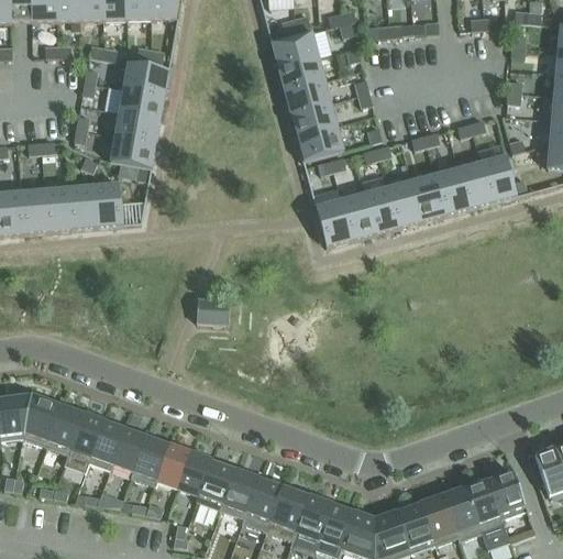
[(10,10),(9,0),(0,0),(0,23),(11,23),(11,10),(10,10)]
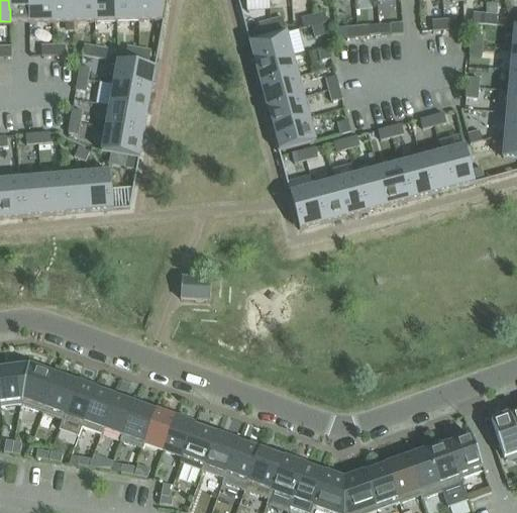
[(8,0),(9,9),(10,9),(10,21),(20,21),(29,21),(28,0),(8,0)]
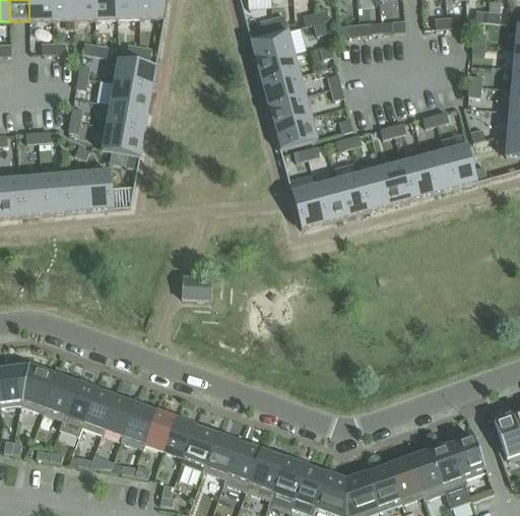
[(53,21),(52,0),(28,0),(29,21),(53,21)]
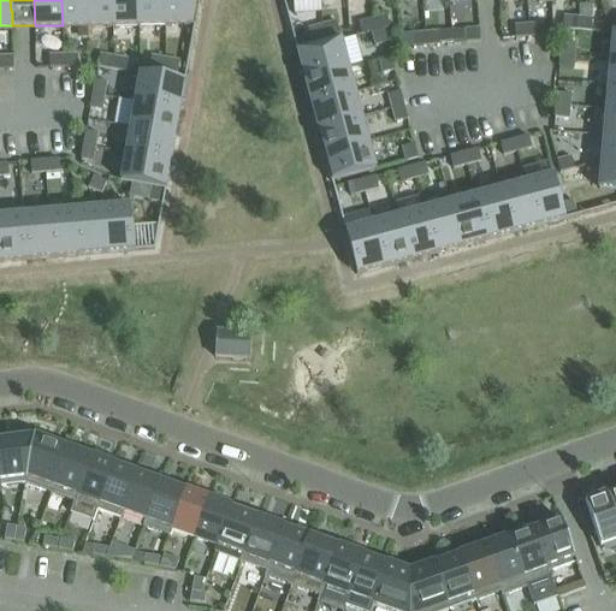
[(88,24),(87,0),(61,0),(63,25),(87,24),(88,24)]
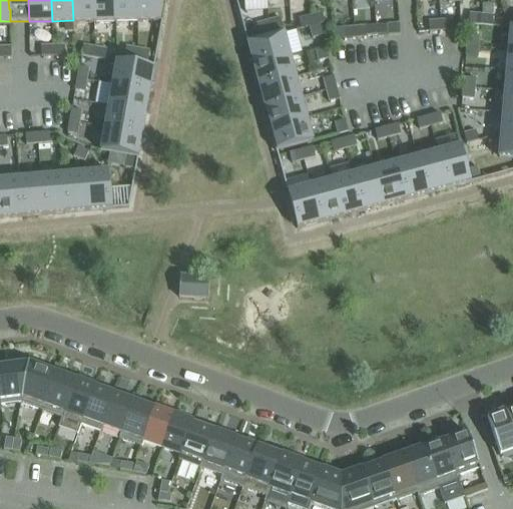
[(94,20),(93,0),(72,0),(73,20),(94,20)]
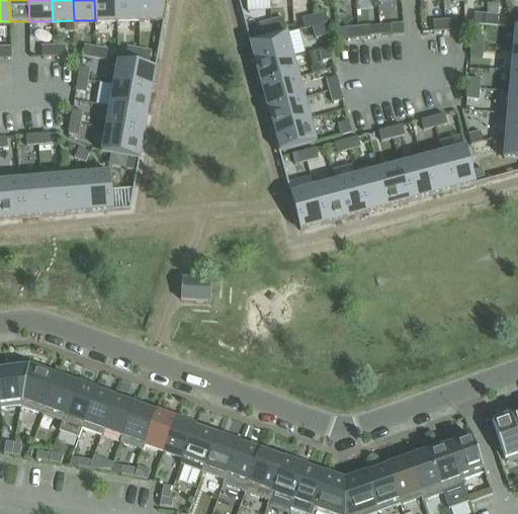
[(116,19),(115,0),(94,0),(95,20),(116,19)]
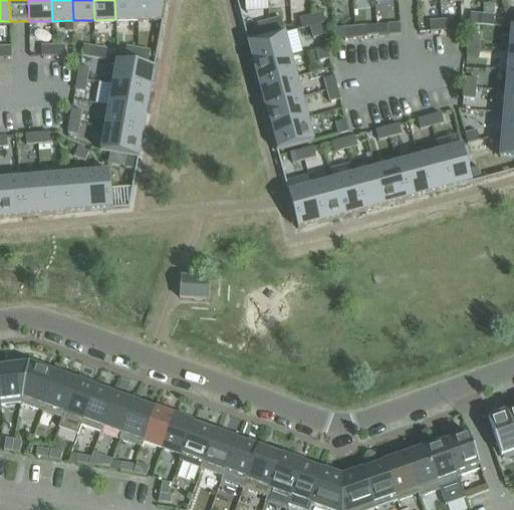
[(138,19),(137,0),(114,0),(115,19),(138,19)]
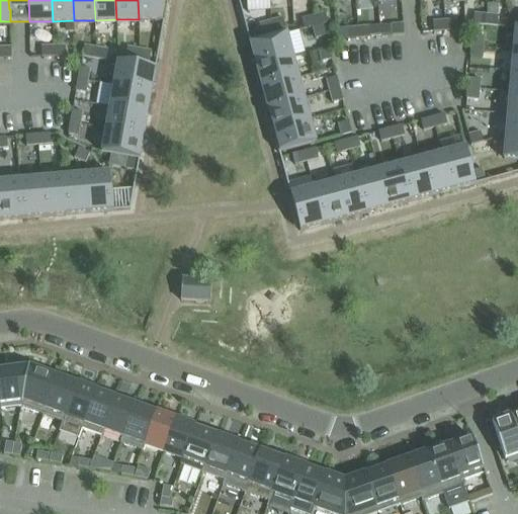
[(164,18),(166,0),(138,0),(139,19),(164,18)]
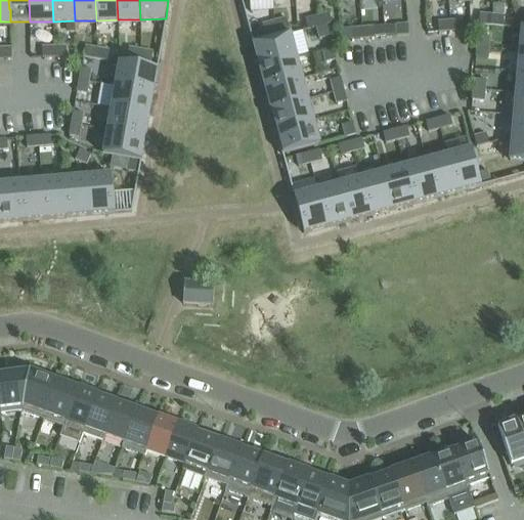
[(467,10),(466,0),(440,0),(442,12),(467,10)]
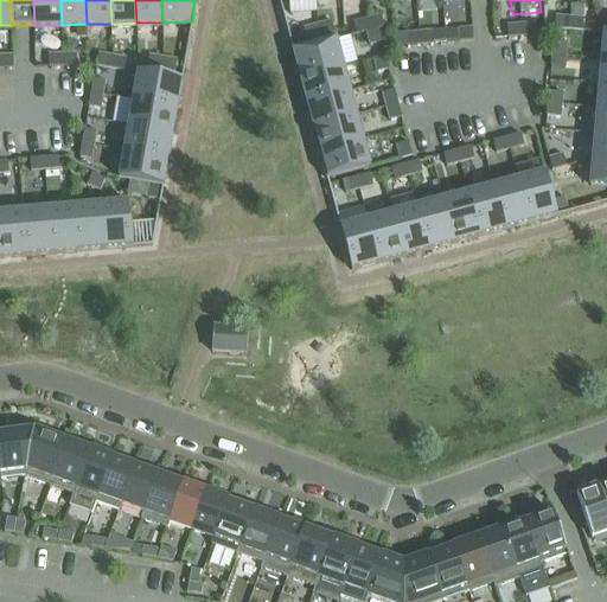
[(410,6),(410,23),(438,23),(438,6),(410,6)]
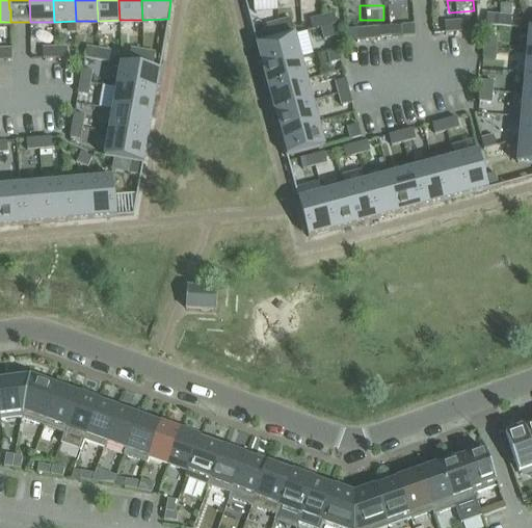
[(336,20),(334,10),(321,14),(324,23),(330,22),(336,20)]
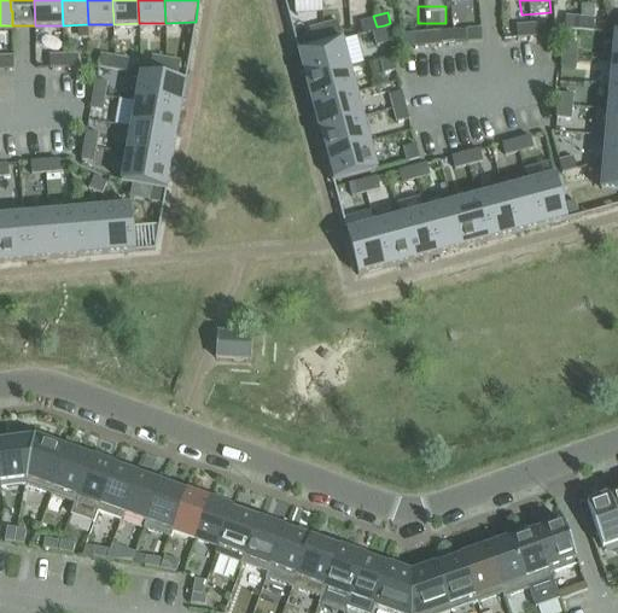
[(578,25),(579,13),(565,12),(564,24),(578,25)]
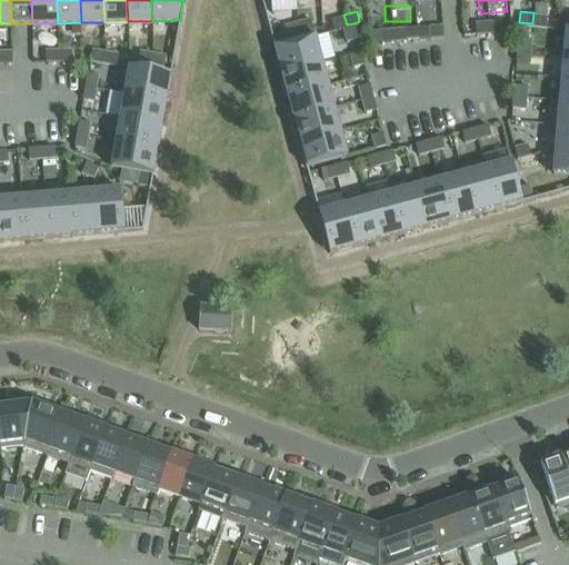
[(546,25),(547,13),(533,12),(532,23),(546,25)]
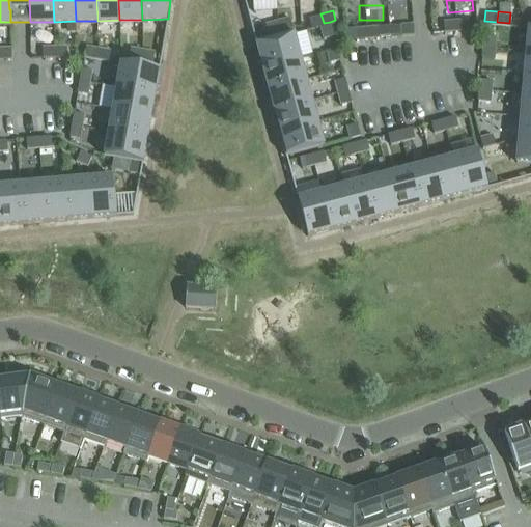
[(324,23),(320,14),(309,17),(311,26),(320,24),(324,23)]
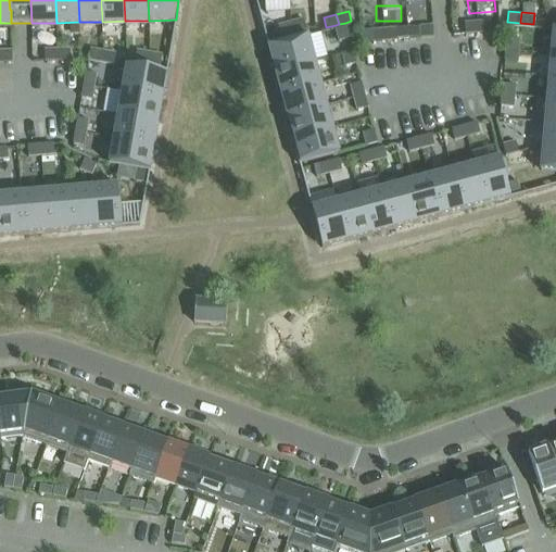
[(306,26),(303,16),(291,20),(293,29),(306,26)]
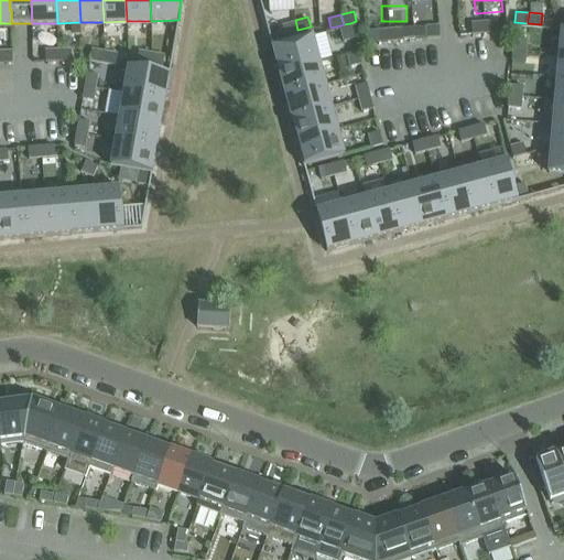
[(498,29),(497,18),(484,19),(485,30),(498,29)]
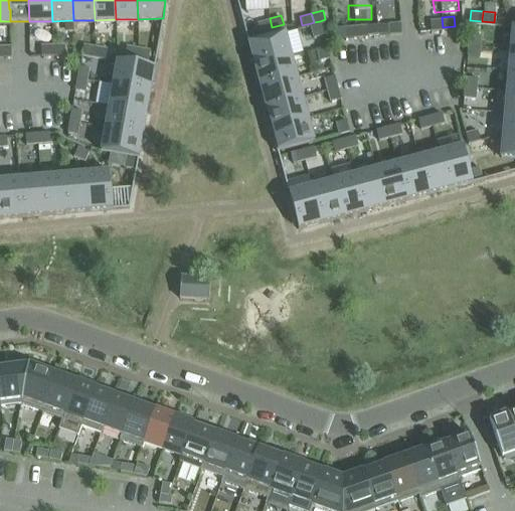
[(443,27),(442,17),(431,18),(431,28),(443,27)]
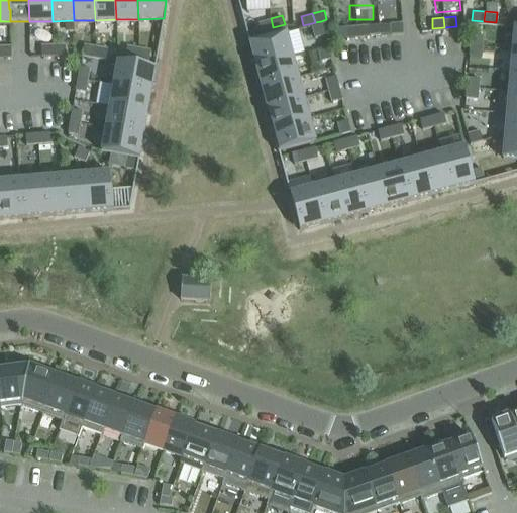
[(273,27),(271,18),(259,21),(261,30),(273,27)]
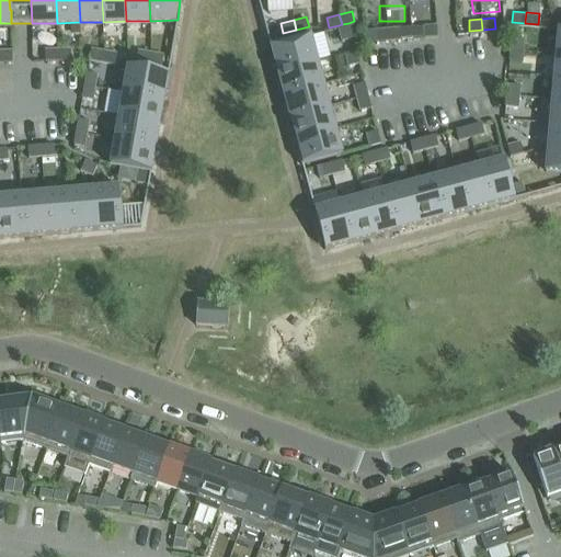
[(437,33),(436,22),(423,23),(424,34),(437,33)]
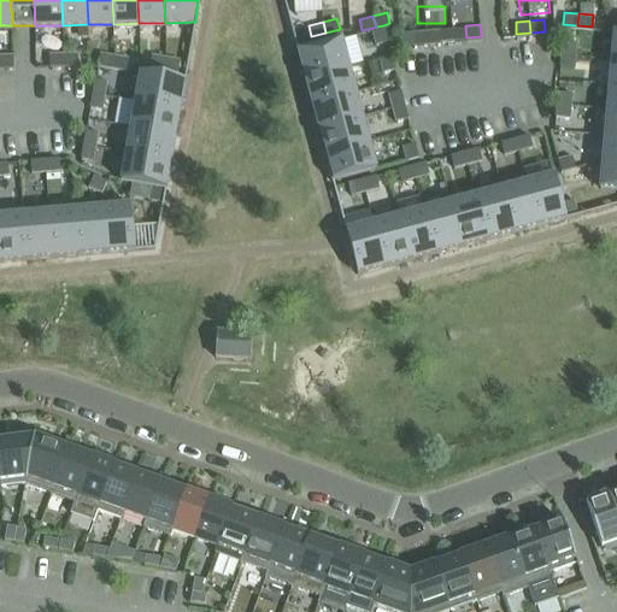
[(387,39),(383,25),(376,27),(372,28),(376,42),(387,39)]
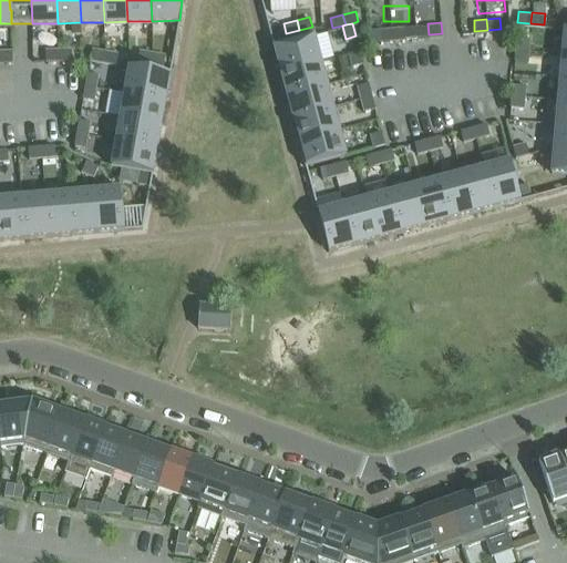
[(405,37),(404,26),(391,27),(392,38),(405,37)]
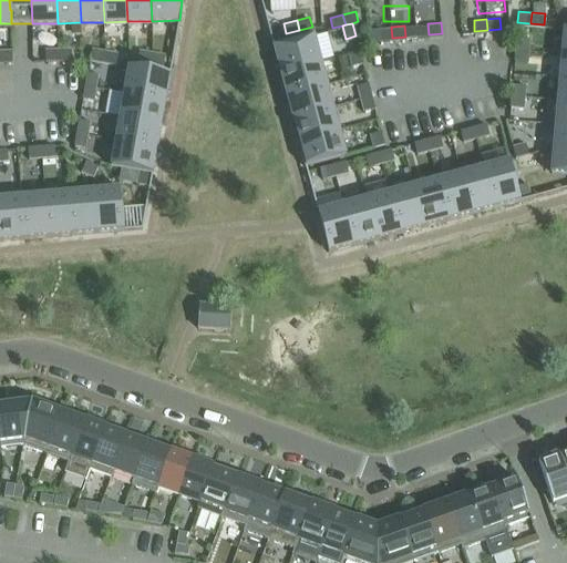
[(392,38),(391,27),(378,28),(379,39),(392,38)]
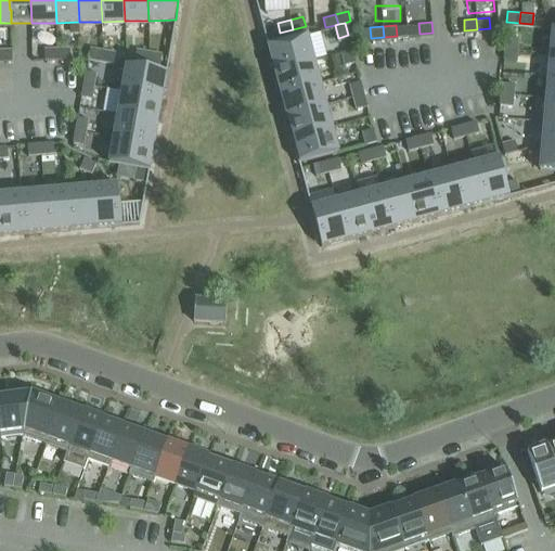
[(314,58),(307,33),(268,43),(274,67),(314,58)]
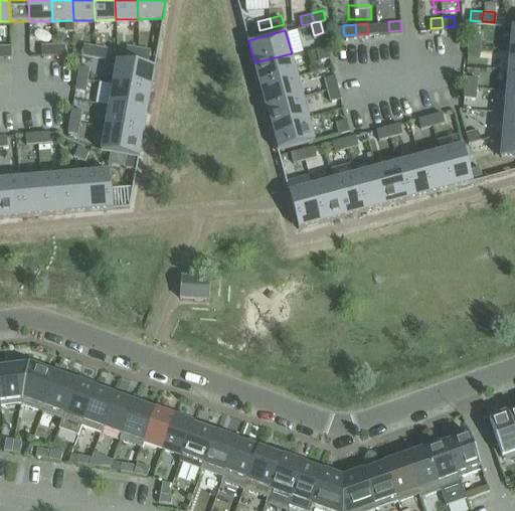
[(480,44),(481,34),(469,33),(468,43),(480,44)]
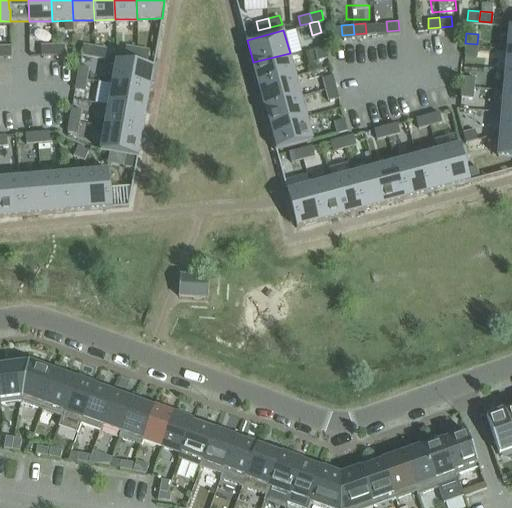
[(93,54),(95,44),(83,42),(81,52),(93,54)]
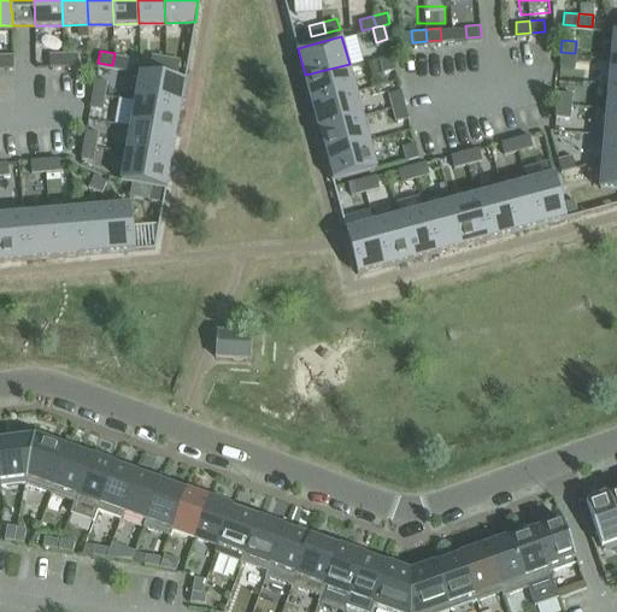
[(0,64),(13,65),(13,53),(0,52),(0,64)]
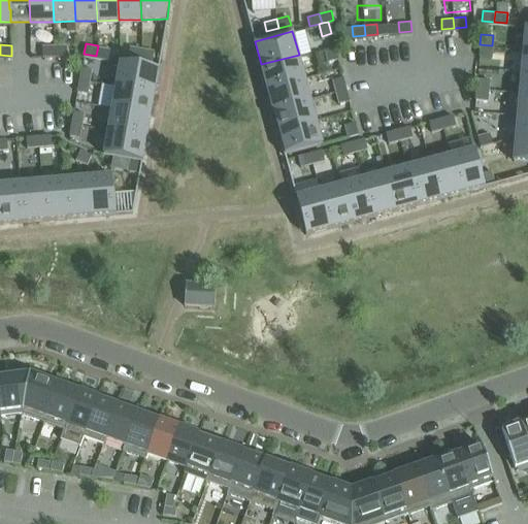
[(55,55),(55,44),(42,44),(42,55),(55,55)]
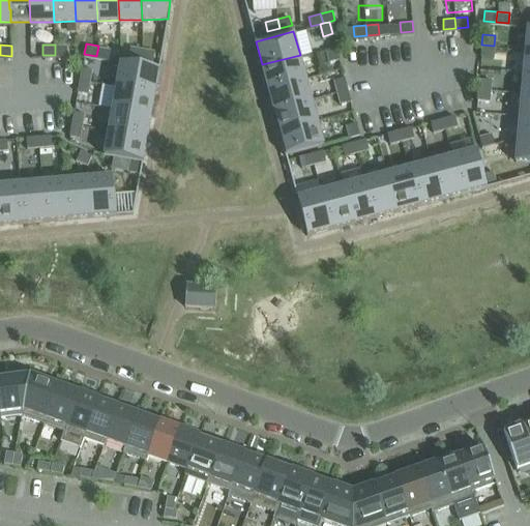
[(67,54),(67,45),(55,45),(55,55),(67,54)]
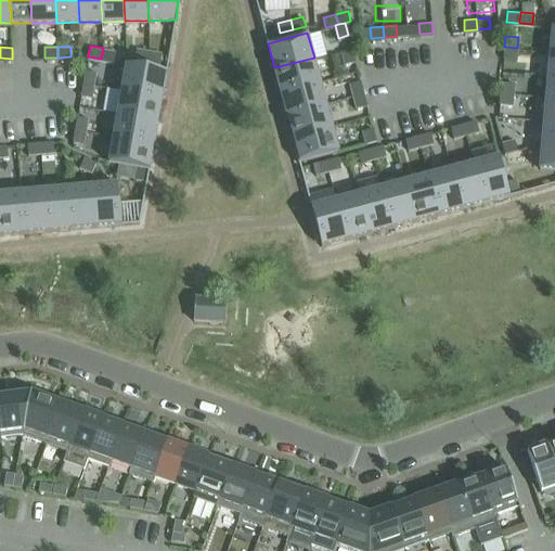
[(355,60),(351,47),(341,50),(345,63),(355,60)]
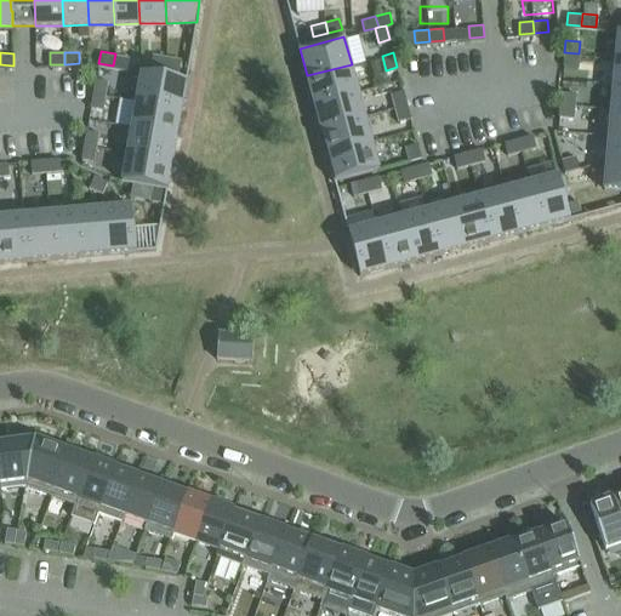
[(577,66),(579,53),(564,52),(563,64),(577,66)]
